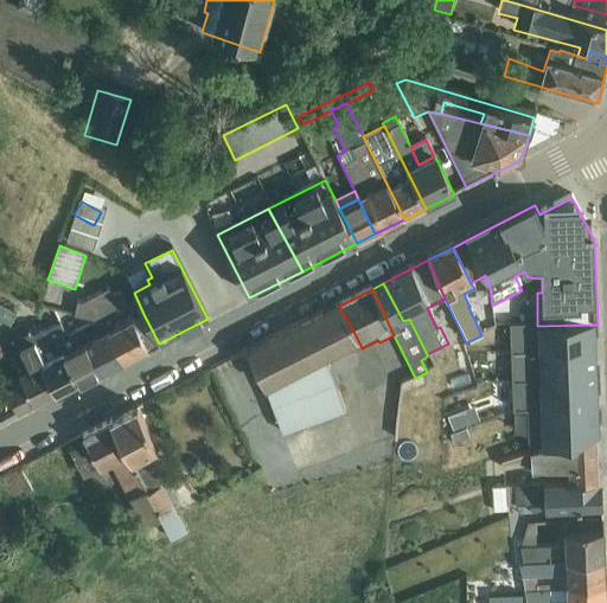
[(144,314),(139,303),(127,309),(120,294),(112,297),(108,290),(82,302),(77,302),(74,314),(74,316),(96,321),(106,324),(122,363),(159,344),(144,314)]
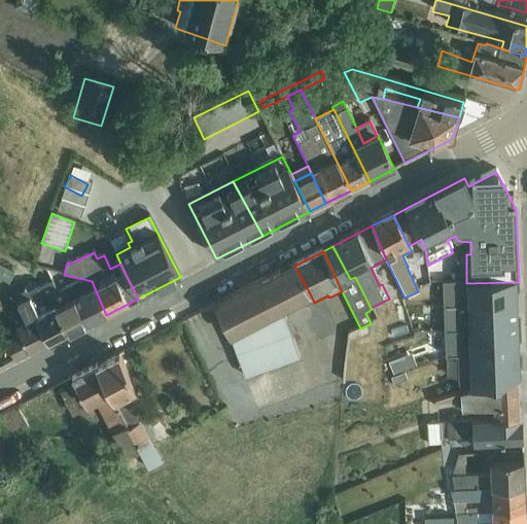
[(294,266),(215,307),(232,339),(245,378),(301,358),(283,313),(312,298),(294,266)]
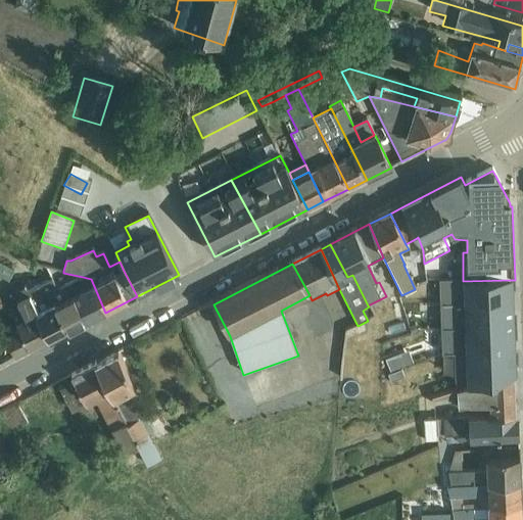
[(0,266),(0,278),(8,283),(13,272),(0,266)]
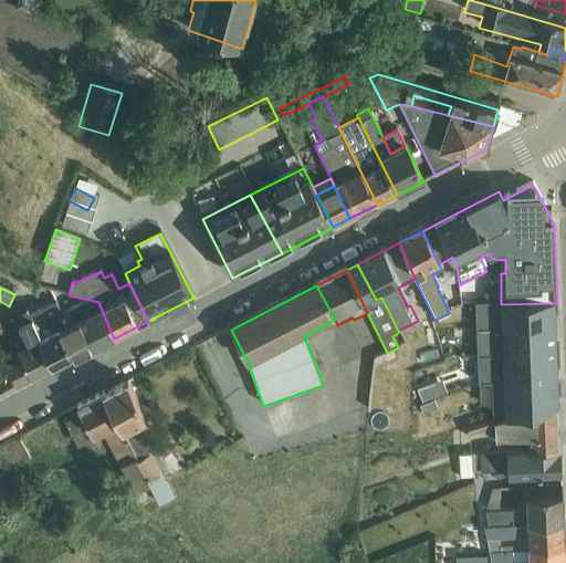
[(80,319),(94,348),(114,339),(98,302),(90,300),(70,311),(74,321),(80,319)]
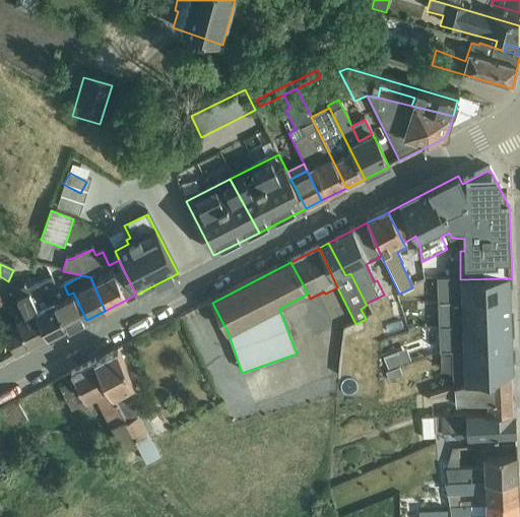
[(55,304),(68,330),(86,320),(73,293),(68,295),(64,285),(57,288),(51,277),(39,284),(51,306),(55,304)]
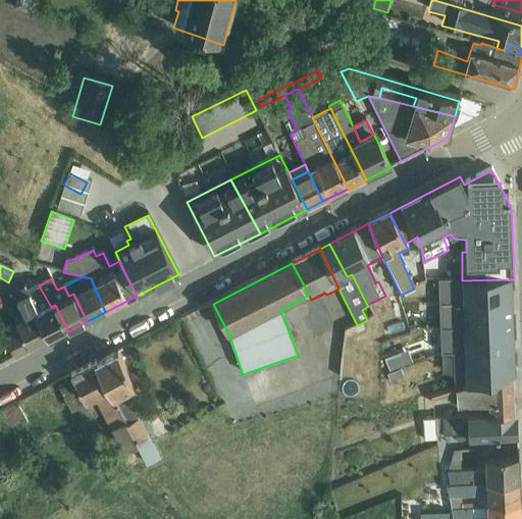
[(462,280),(439,281),(440,306),(513,304),(512,292),(515,292),(514,279),(510,279),(462,280)]
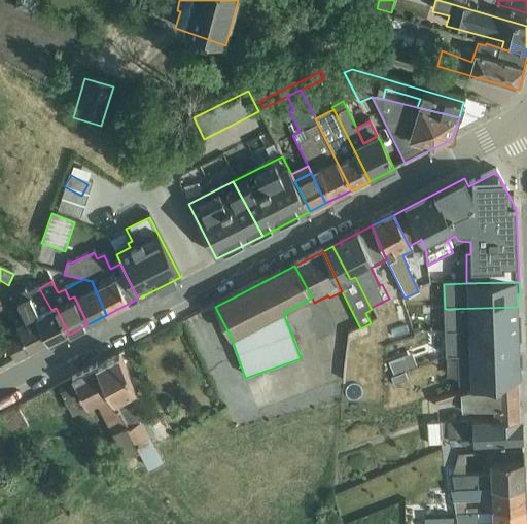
[(36,318),(49,344),(69,335),(56,308),(51,310),(39,288),(27,295),(38,317),(36,318)]
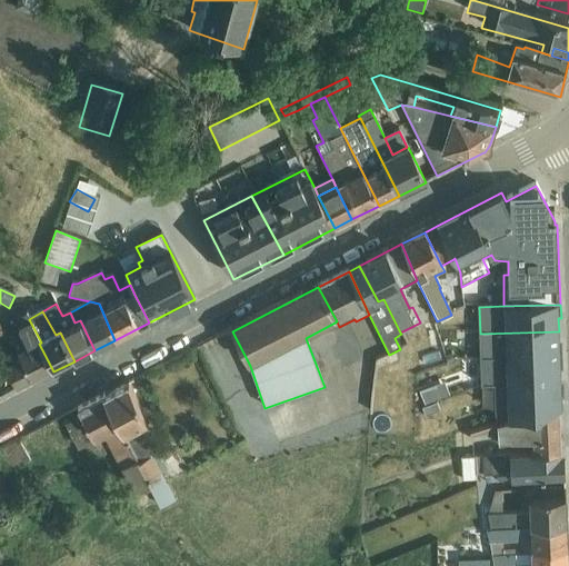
[(41,343),(29,319),(27,314),(12,321),(26,350),(18,354),(22,363),(10,369),(10,377),(17,391),(53,371),(39,344),(41,343)]
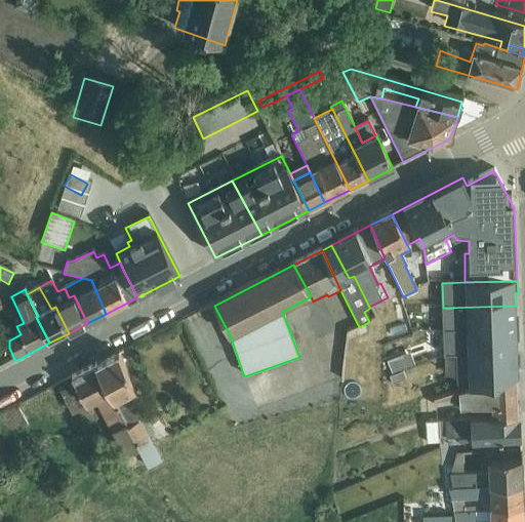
[(516,306),(443,308),(443,332),(471,332),(491,331),(516,331),(519,331),(518,318),(516,318),(516,306)]
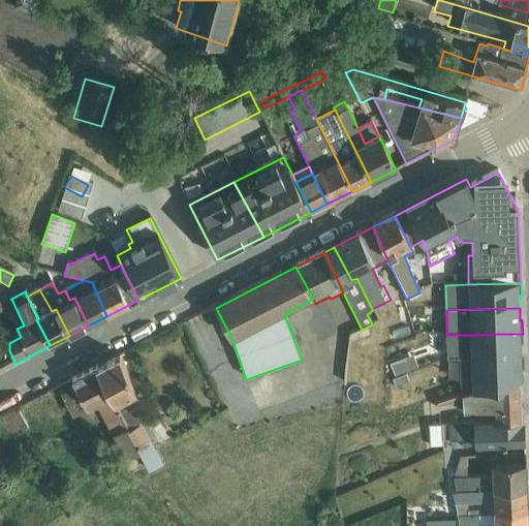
[(378,358),(431,338),(426,325),(373,343),(378,358)]
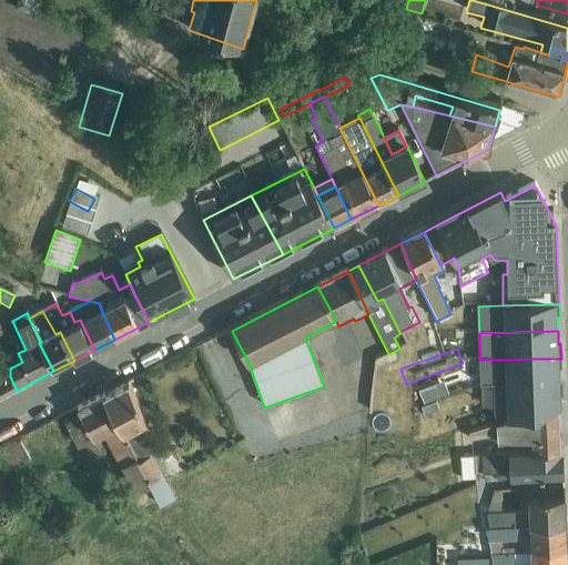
[(509,360),(479,360),(480,386),(494,386),(510,385),(559,384),(559,371),(561,371),(561,359),(558,359),(531,359),(509,360)]
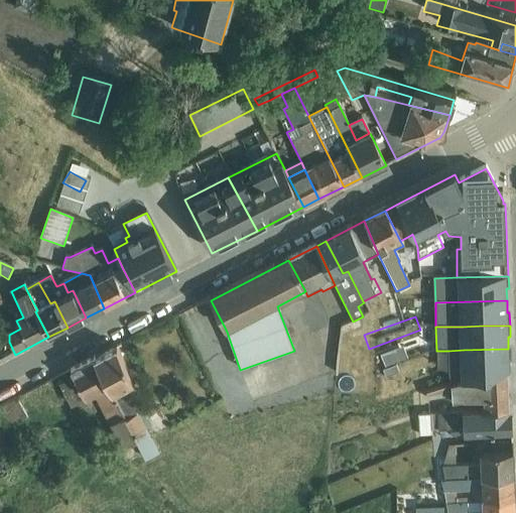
[(373,363),(396,354),(391,340),(368,349),(373,363)]
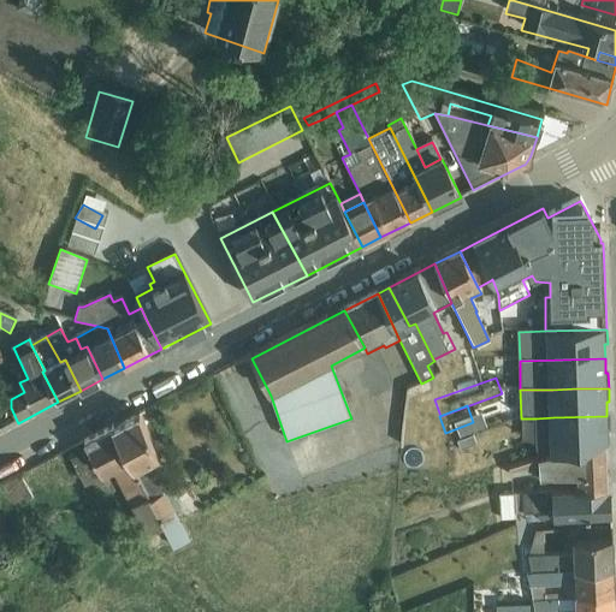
[(113,428),(150,501),(159,521),(173,514),(183,509),(169,480),(165,481),(157,464),(149,468),(147,463),(160,457),(138,416),(113,428)]
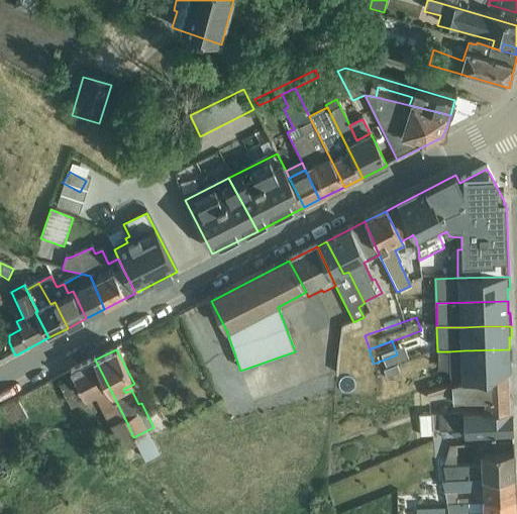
[(464,350),(449,351),(451,387),(466,382),(479,378),(492,378),(492,376),(510,372),(510,363),(512,363),(512,350),(509,349),(464,350)]
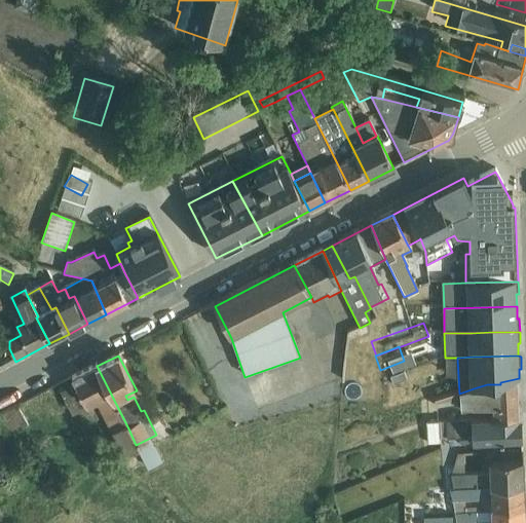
[(433,375),(445,376),(445,359),(433,359),(433,375)]
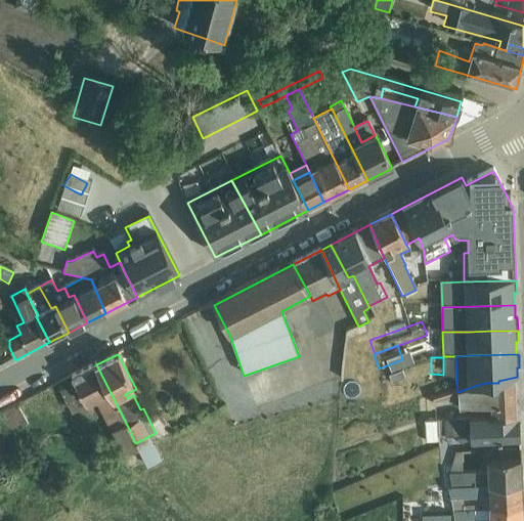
[(75,383),(87,406),(95,402),(113,435),(128,427),(96,364),(72,378),(75,383)]
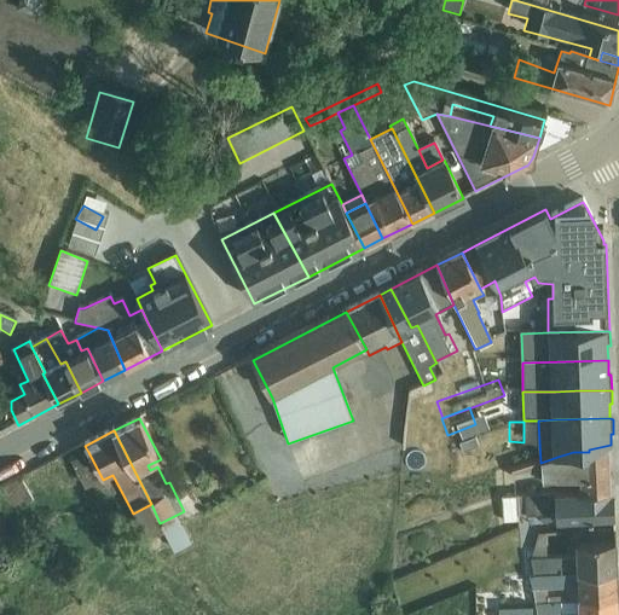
[(557,457),(541,463),(510,471),(513,482),(542,479),(542,482),(579,479),(579,493),(613,493),(611,445),(589,450),(589,452),(573,452),(557,457)]
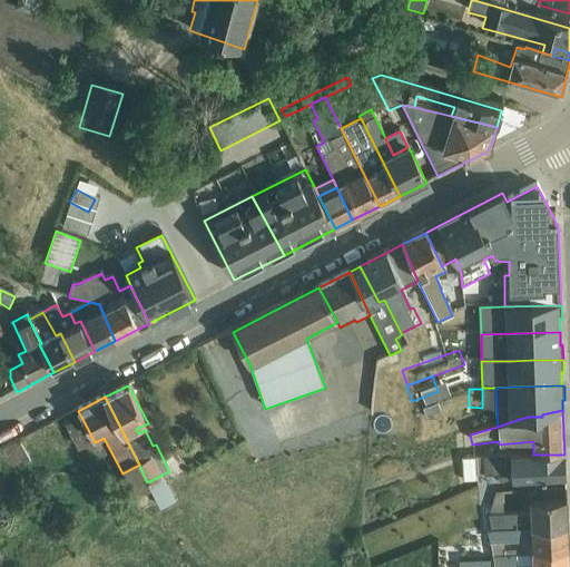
[(95,442),(81,417),(66,426),(78,450),(95,442)]
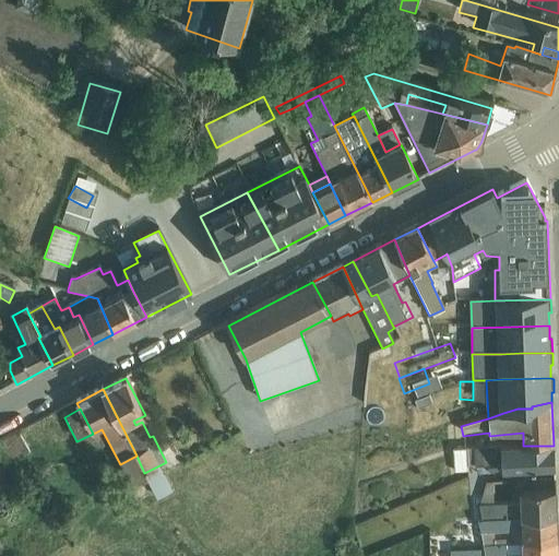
[(18,434),(0,444),(0,449),(10,465),(30,454),(18,434)]
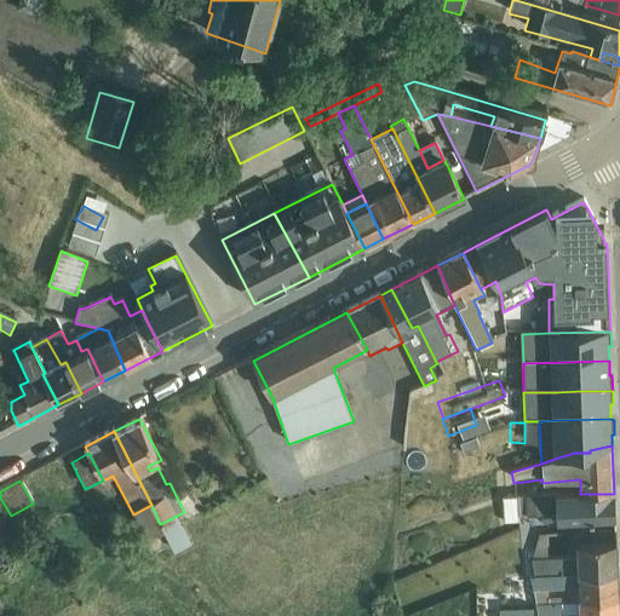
[(520,498),(518,519),(555,518),(555,524),(615,520),(614,494),(580,494),(544,496),(520,498)]
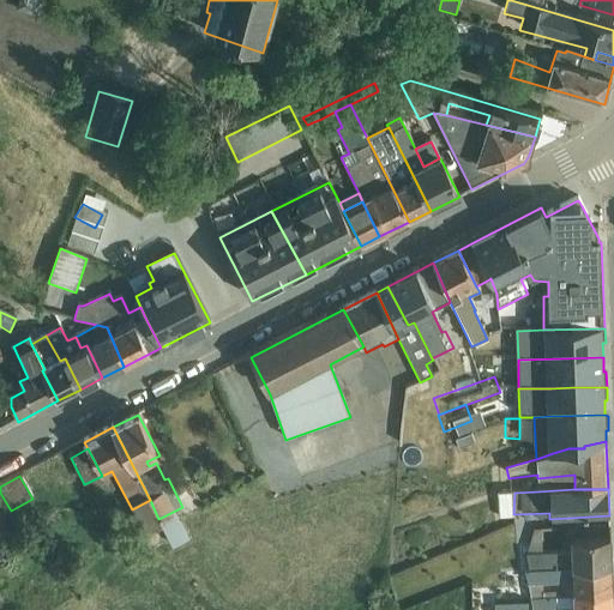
[(513,514),(515,493),(497,494),(499,521),(513,520),(513,514)]
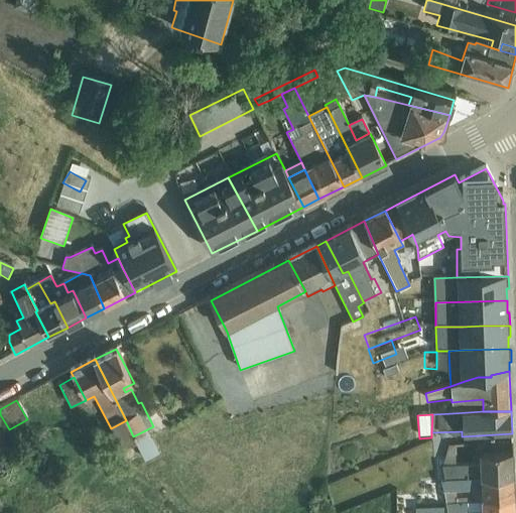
[(126,420),(111,428),(122,450),(111,455),(118,469),(130,462),(123,449),(136,441),(146,462),(158,456),(145,430),(133,436),(126,420)]
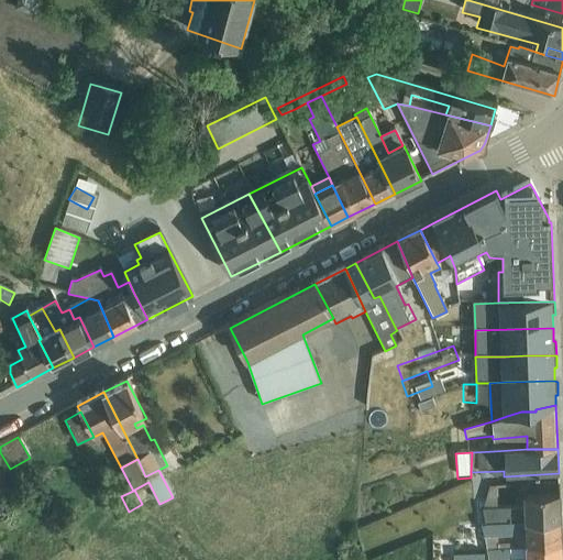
[(486,526),(561,524),(560,495),(523,497),(525,511),(498,511),(497,489),(489,489),(483,512),(484,512),(486,526)]
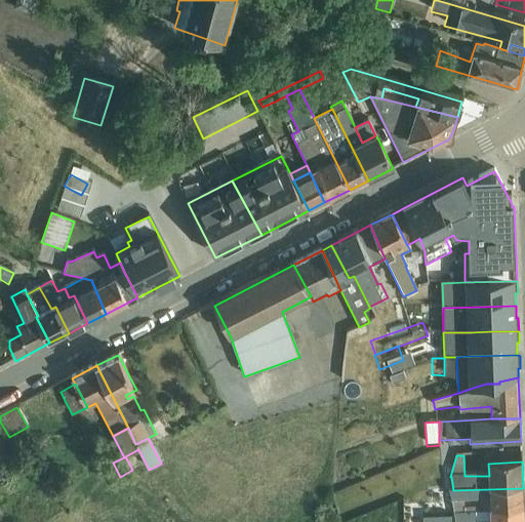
[(523,488),(453,490),(448,490),(453,515),(463,515),(463,510),(463,503),(480,502),(480,510),(524,509),(523,488)]
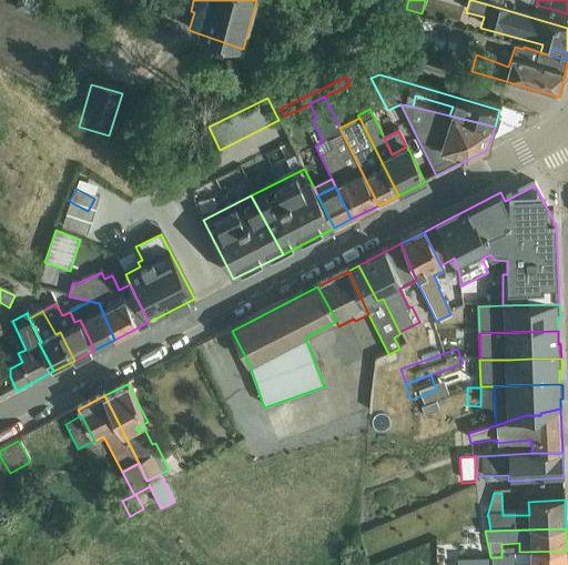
[(457,564),(457,548),(440,548),(440,564),(457,564)]
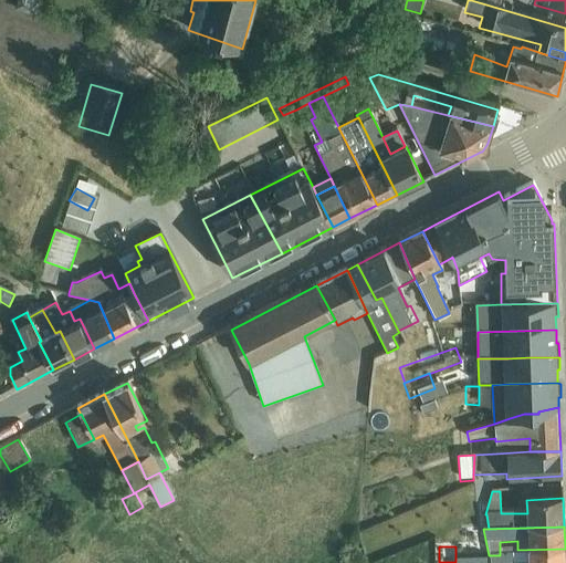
[(565,562),(565,549),(517,550),(500,550),(500,555),(489,555),(490,562),(565,562)]
